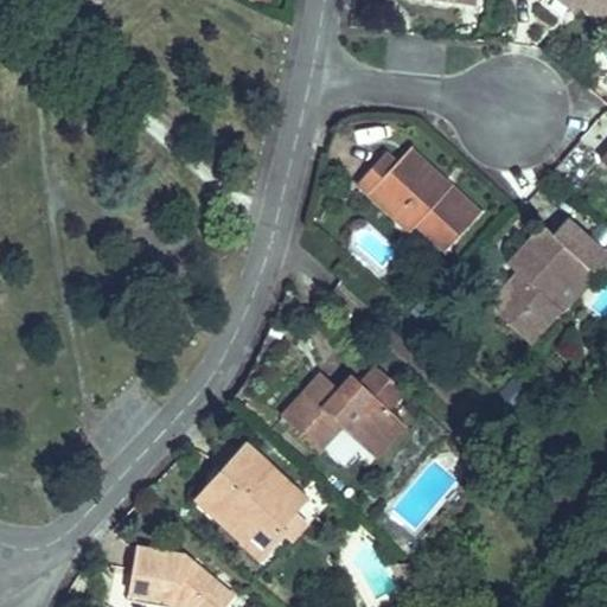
[(575,0),(561,0),(577,13),(582,6),(575,0)]
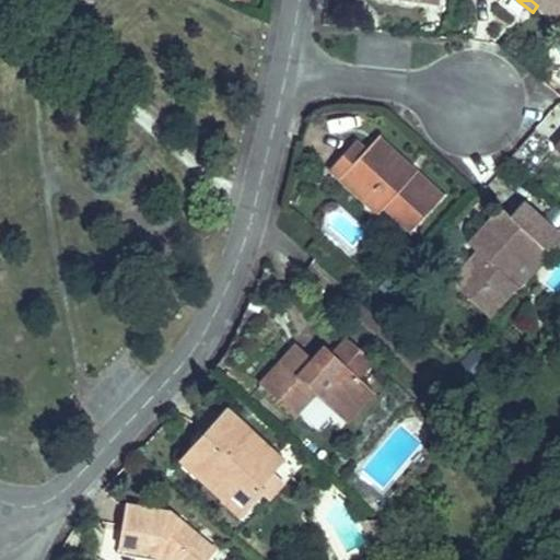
[(559,0),(531,0),(537,6),(559,22),(559,0)]
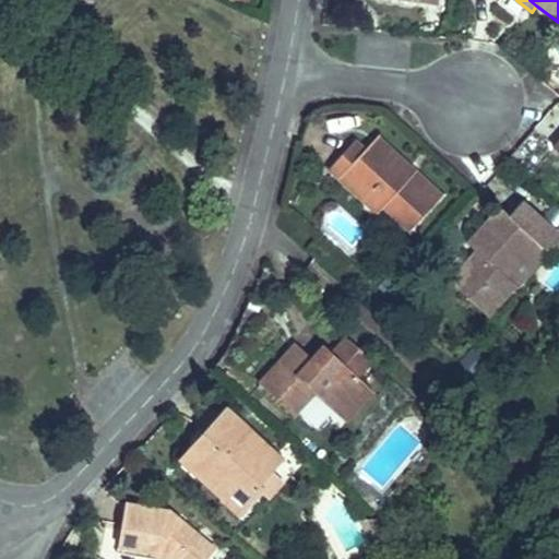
[(377,138),(369,145),(407,180),(414,171),(377,138)]
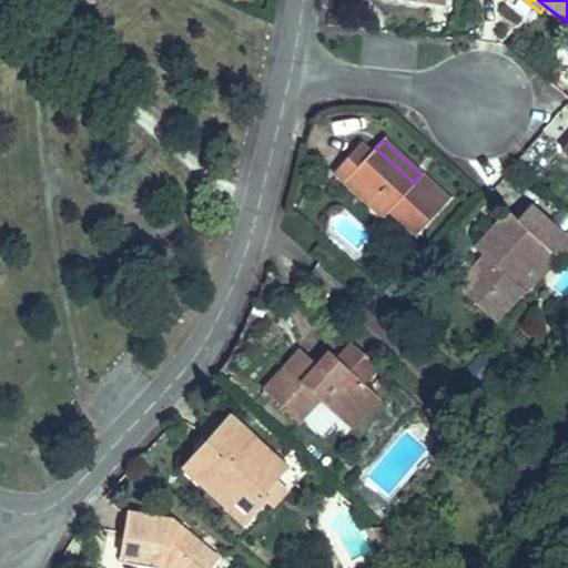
[(359,143),(334,171),(384,216),(391,210),(417,234),(448,200),(421,174),(414,183),(375,148),(369,153),(359,143)]
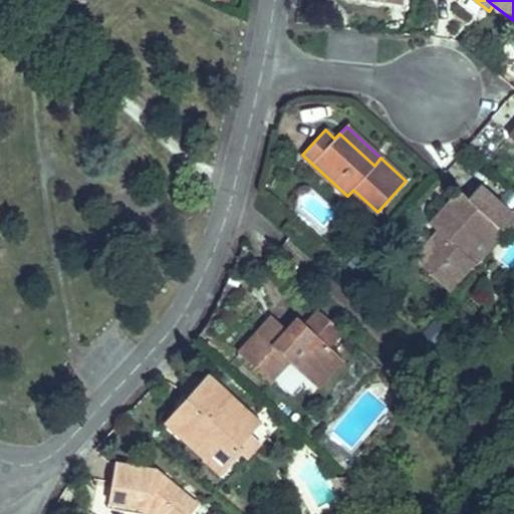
[(503,229),(513,216),(479,186),(468,198),(460,191),(430,225),(438,232),(414,260),(449,290),(474,262),(476,264),(491,247),(493,249),(507,233),(503,229)]
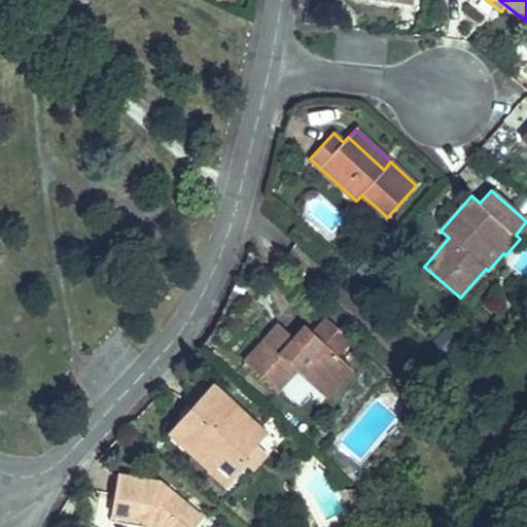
[(324,317),(311,331),(339,357),(352,343),(324,317)]
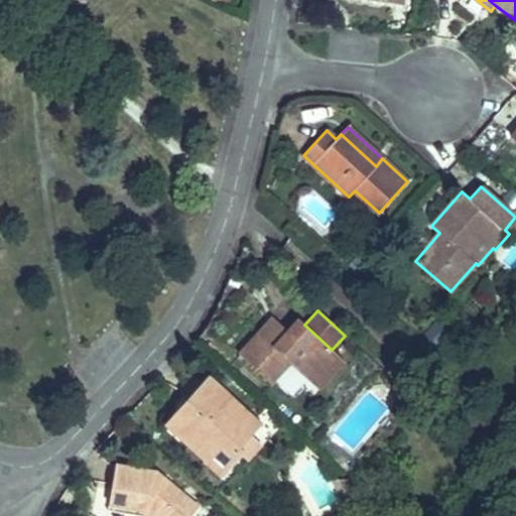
[(282,339),(288,333),(272,317),(266,324),(282,339)]
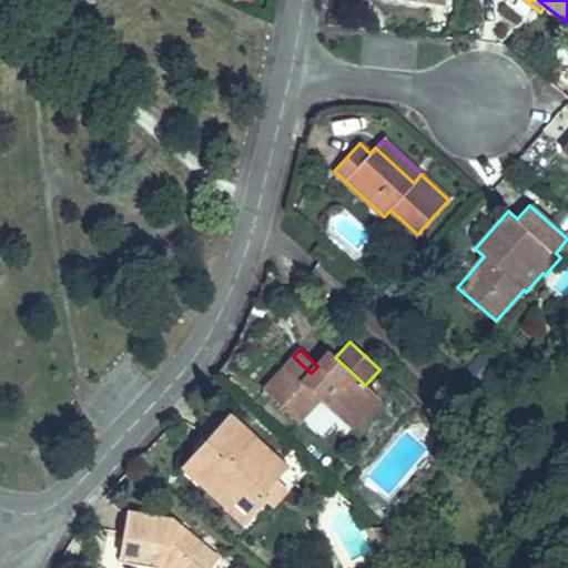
[(293,356),(263,389),(300,423),(320,401),(344,424),(373,392),(365,385),(335,357),(330,353),(317,366),(311,373),(293,356)]
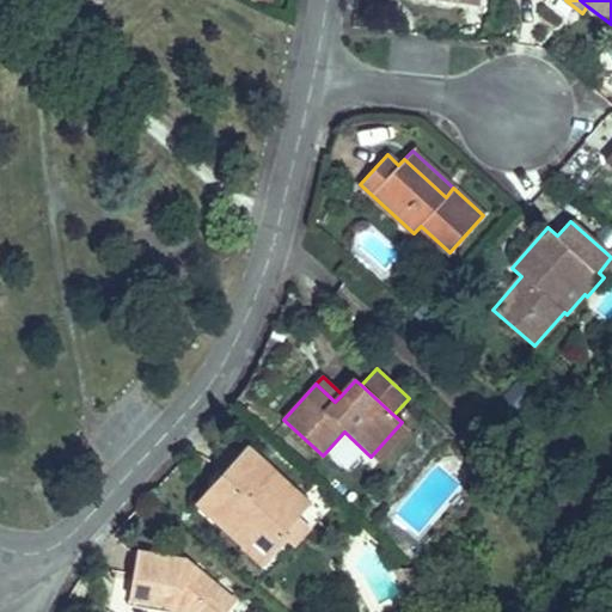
[(242,548),(259,564),(285,537),(279,532),(293,516),(304,503),(244,451),(221,477),(228,483),(206,508),(245,543),(242,548)]
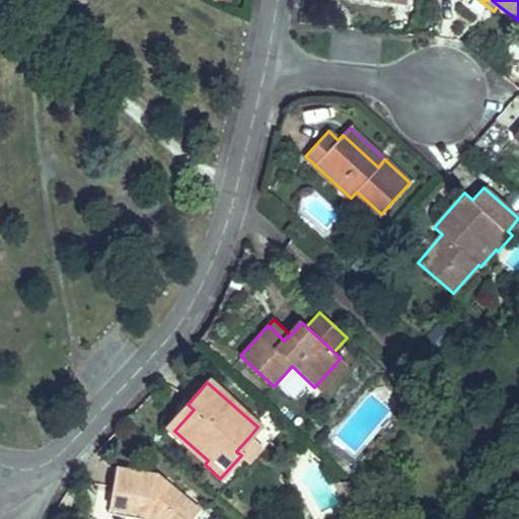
[(194,410),(188,404),(165,430),(205,464),(208,460),(174,431),(194,410)]
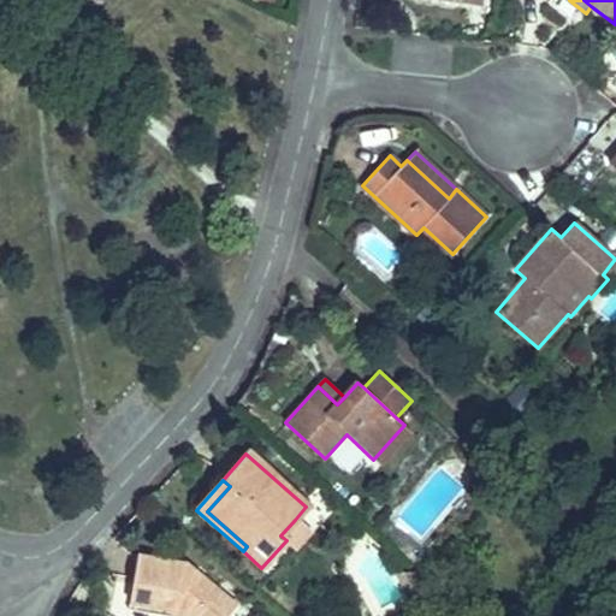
[(280,535),(286,540),(295,549),(309,532),(295,520),(280,535)]
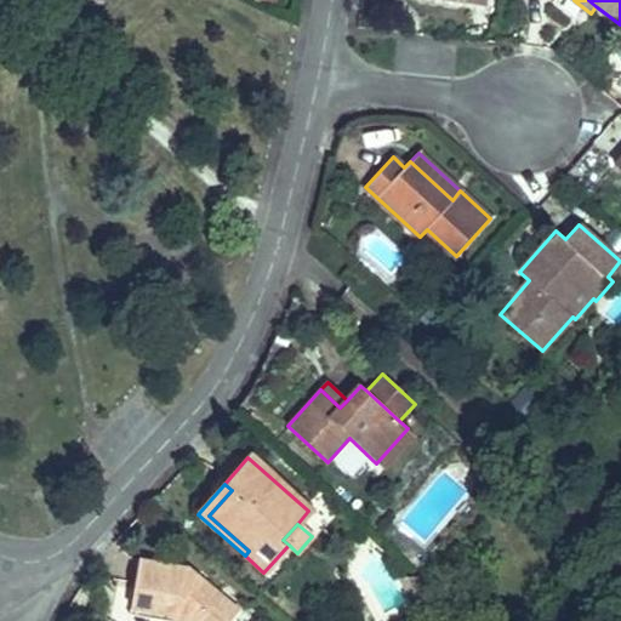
[(160,611),(163,608),(166,603),(187,620),(188,620),(229,620),(239,610),(188,569),(140,560),(131,607),(160,611)]
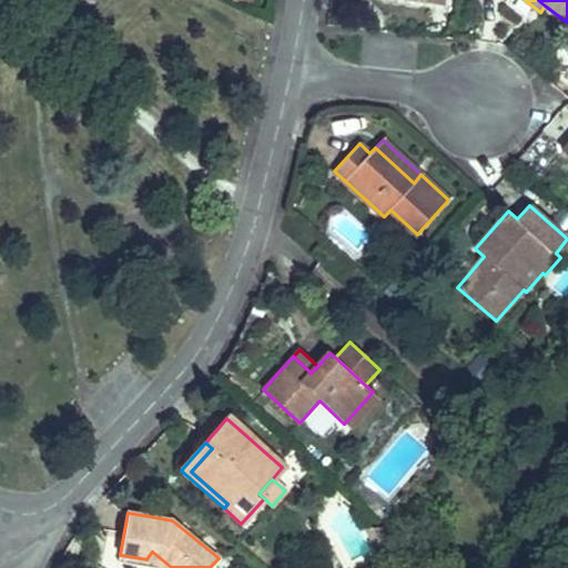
[(393,546),(378,553),(386,567),(401,560),(393,546)]
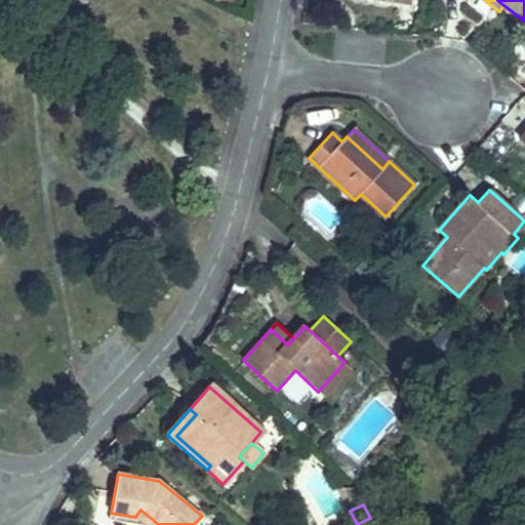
[(140,510),(137,514),(149,524),(157,524),(158,524),(140,510)]
